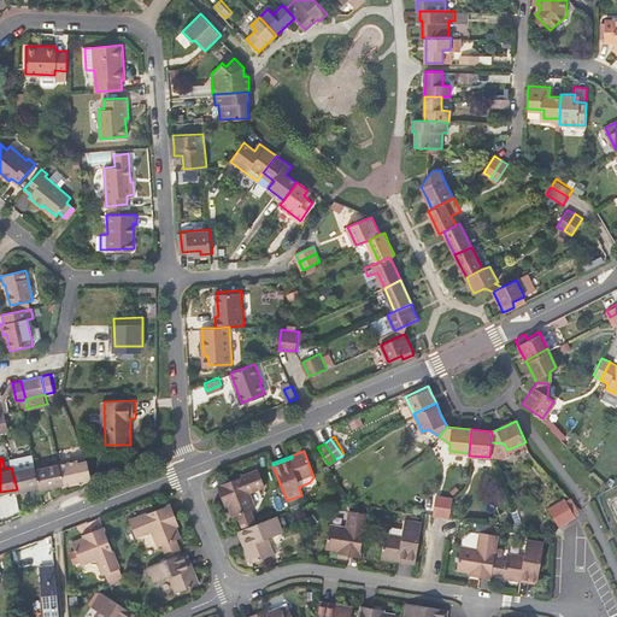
[(78,458),(59,463),(64,482),(64,485),(81,482),(93,480),(89,462),(88,459),(80,462),(78,458)]
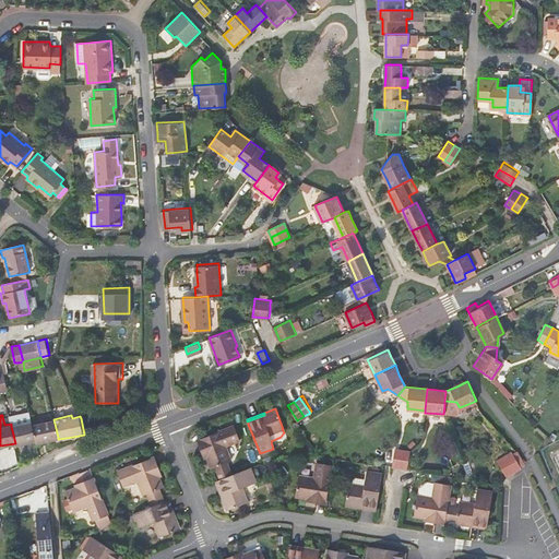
[(54,419),(33,424),(36,439),(37,442),(58,437),(54,419)]
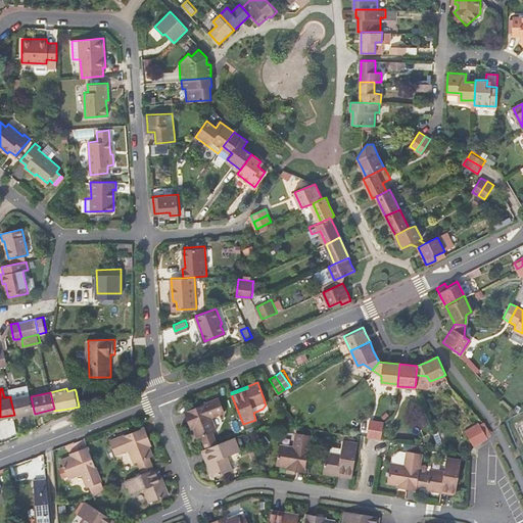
[(30,393),(10,398),(14,415),(14,416),(34,411),(31,396),(30,393)]
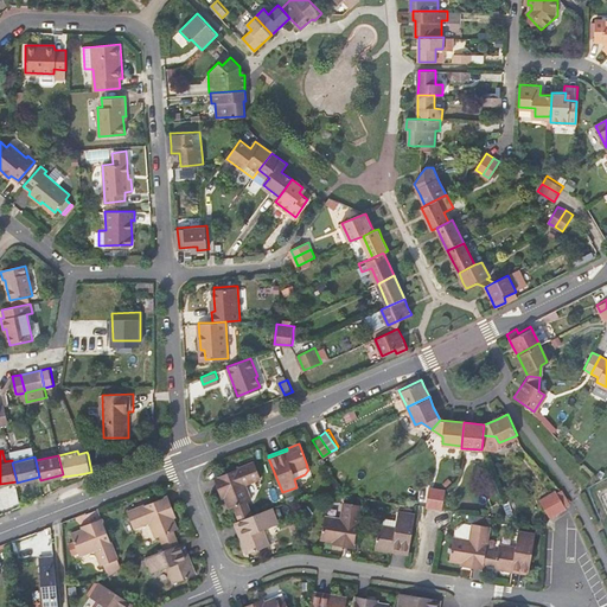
[(264,493),(253,461),(230,470),(228,472),(235,492),(238,491),(243,502),(248,499),(261,494),(264,493)]
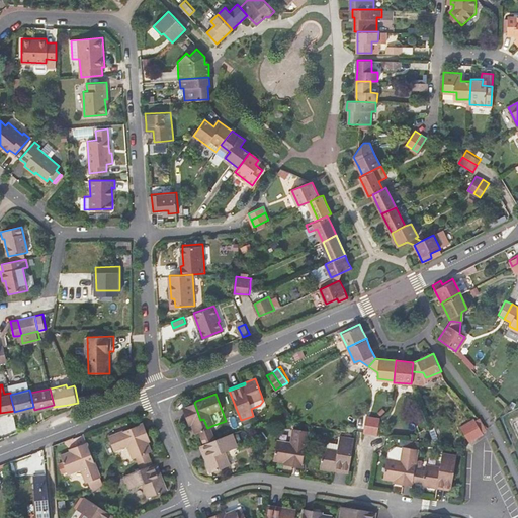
[(468,440),(486,425),(477,415),(470,420),(469,419),(457,429),(468,440)]
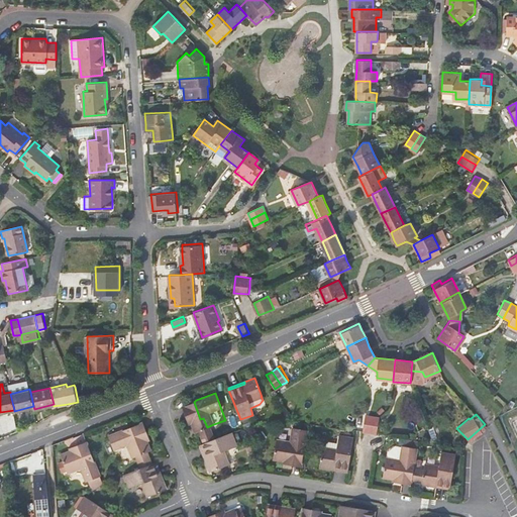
[(366,415),(363,430),(370,431),(373,416),(366,415)]
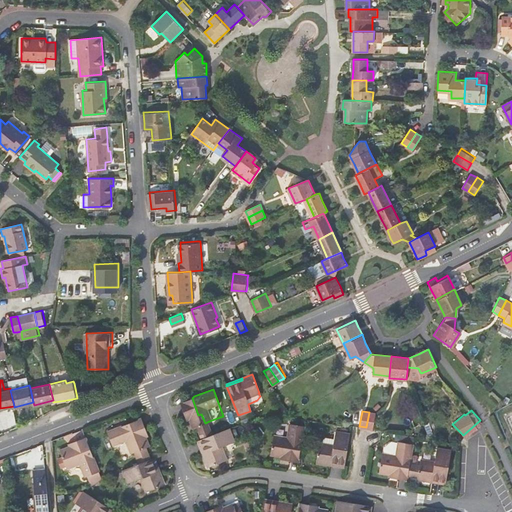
[(373,429),(375,413),(369,412),(366,427),(373,429)]
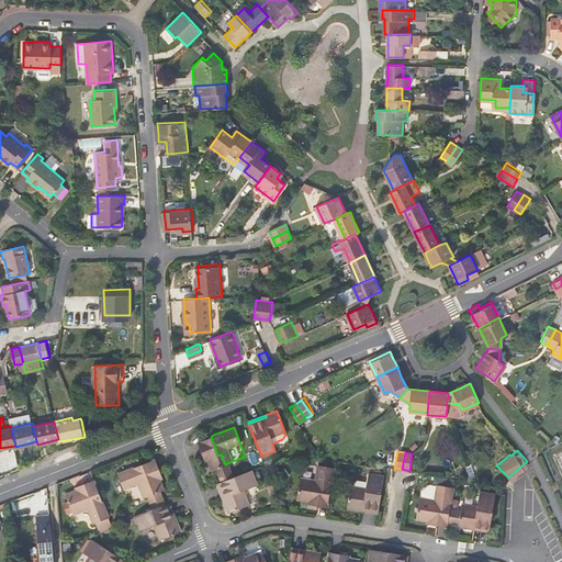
[(229,462),(234,476),(247,471),(242,458),(229,462)]
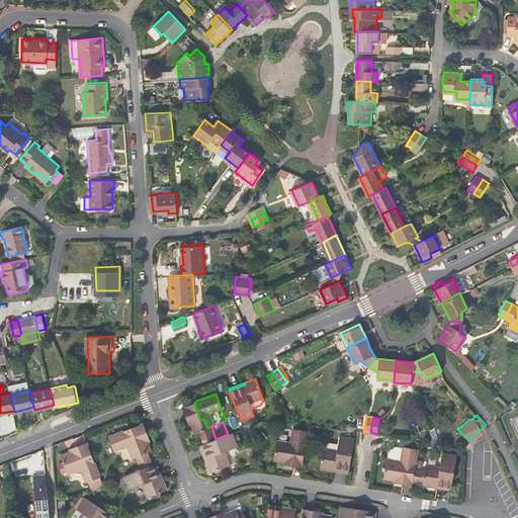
[(135,456),(148,452),(151,450),(147,441),(149,440),(142,423),(140,424),(131,427),(108,436),(113,449),(125,444),(132,457),(135,456)]
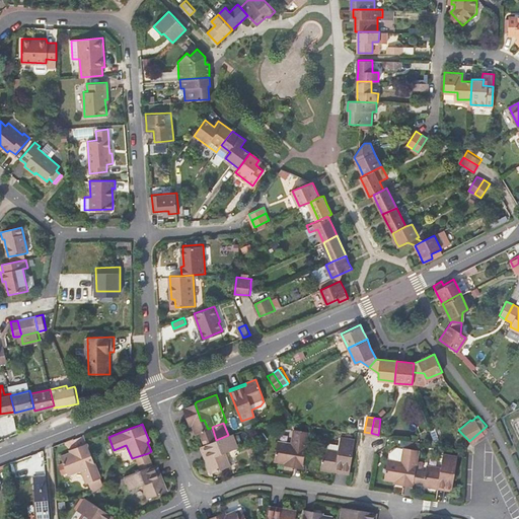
[(284,464),(294,466),(302,467),(303,464),(308,431),(293,429),(292,437),(282,435),(277,441),(274,459),(284,461),(284,464)]
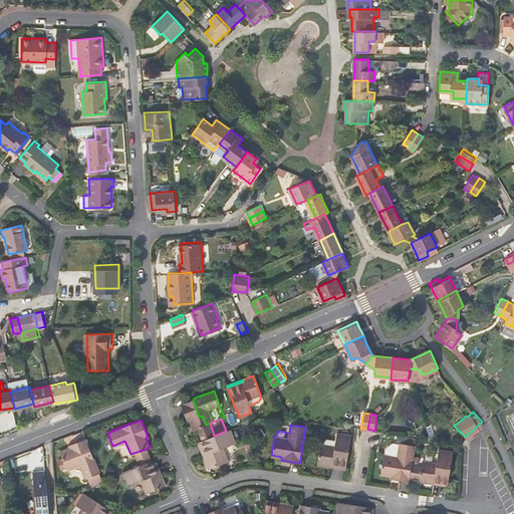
[(218,452),(216,453),(221,465),(234,459),(229,446),(243,441),(237,427),(226,431),(214,436),(212,436),(218,452)]
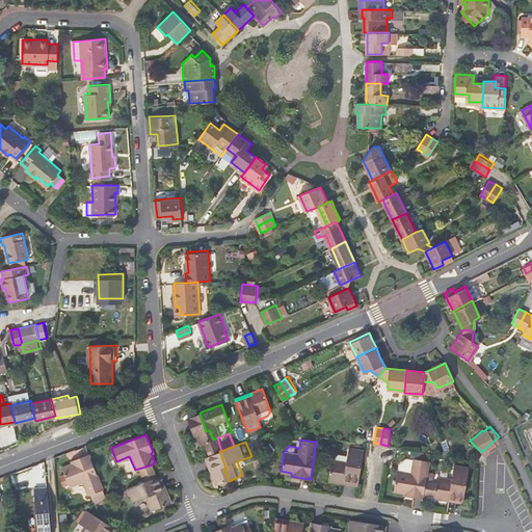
[(340,479),(358,482),(364,449),(349,447),(346,461),(345,461),(335,459),(331,459),(329,479),(340,481),(340,479)]
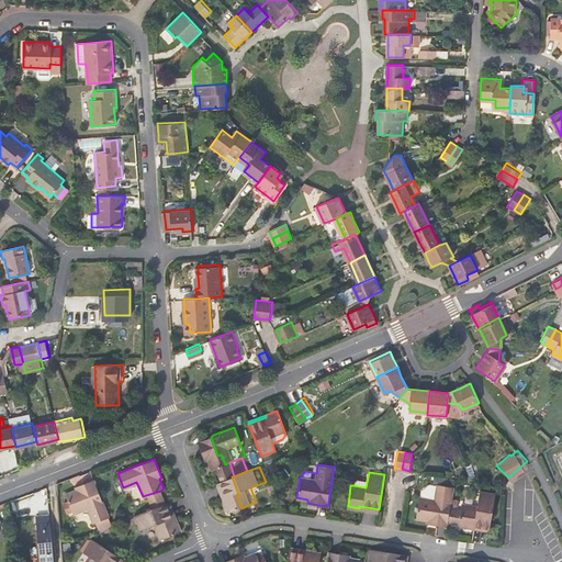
[(229,478),(236,495),(238,494),(232,476),(229,478)]
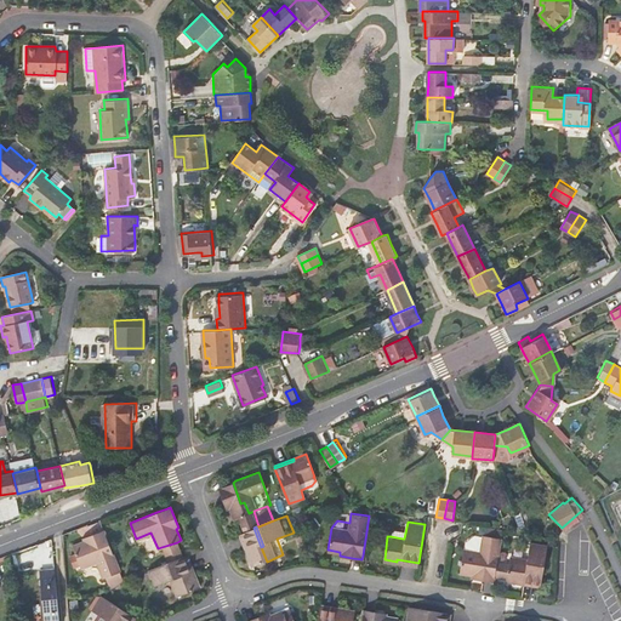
[(103,577),(119,571),(104,533),(103,530),(93,534),(81,539),(83,542),(72,546),(80,568),(96,562),(103,577)]
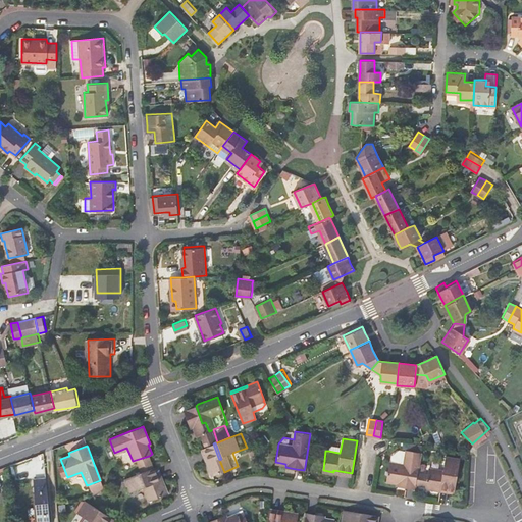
[(405,452),(400,451),(393,457),(392,463),(389,463),(386,482),(396,483),(396,485),(406,487),(415,489),(415,487),(416,484),(418,472),(420,453),(405,451),(405,452)]
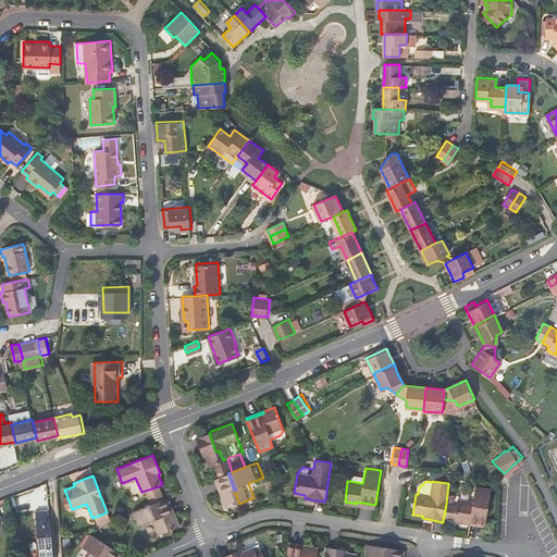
[(467,520),(485,523),(487,506),(472,503),(475,487),(459,484),(456,506),(454,518),(454,520),(467,522),(467,520)]
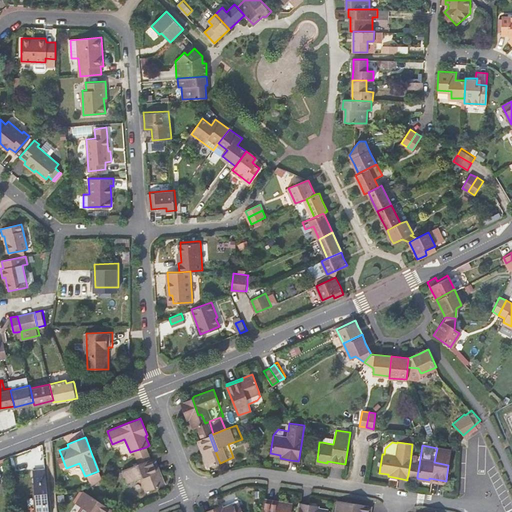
[(37,509),(49,509),(44,446),(36,447),(37,469),(34,469),(37,509)]
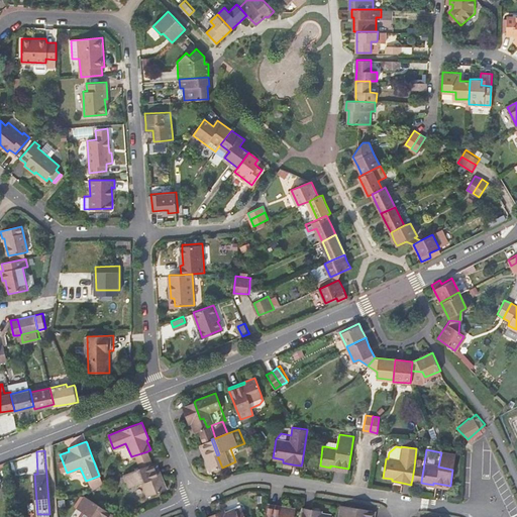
[(134,455),(139,468),(151,462),(147,451),(134,455)]
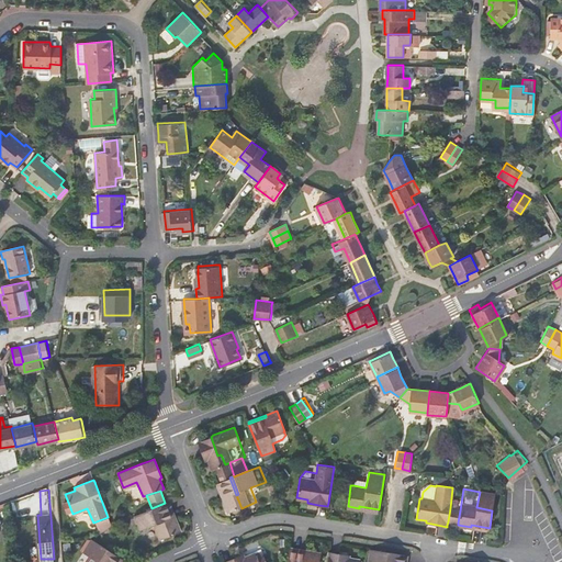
[(173,520),(176,519),(168,502),(166,503),(173,520)]
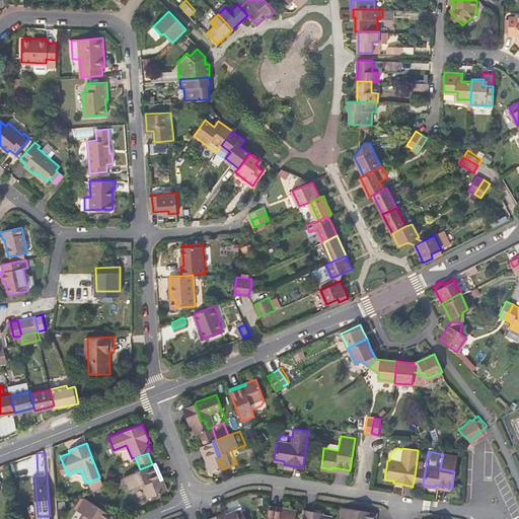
[(146,498),(162,492),(166,491),(162,479),(160,480),(153,464),(152,464),(140,469),(137,470),(125,474),(122,476),(128,490),(141,485),(146,498)]
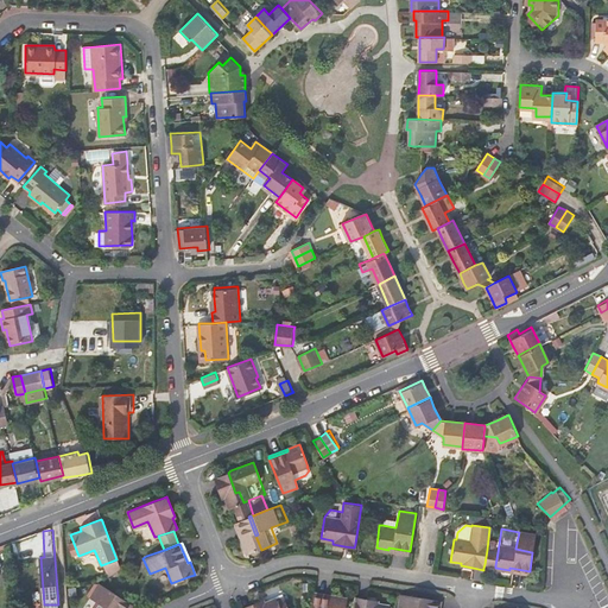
[(498,552),(487,550),(485,564),(495,565),(498,552)]
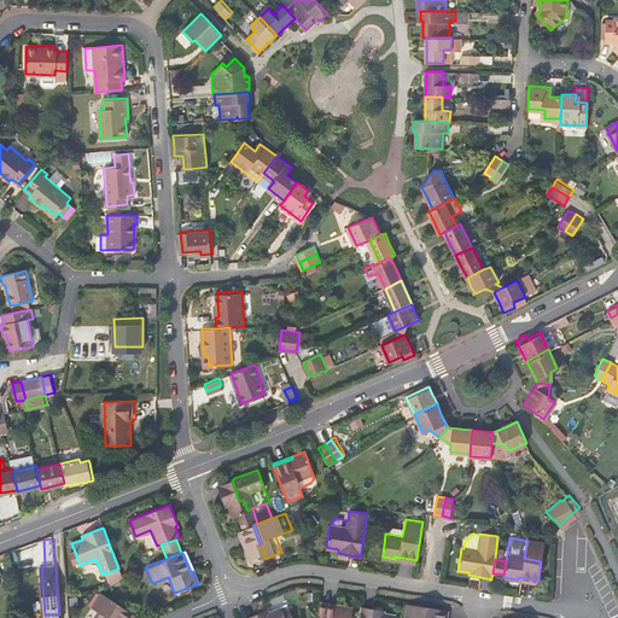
[(129,617),(133,612),(100,592),(91,607),(105,617),(104,617),(129,617)]
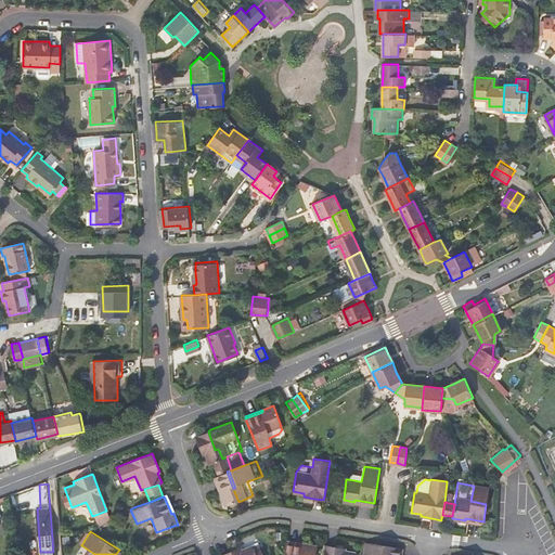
[(39,541),(29,541),(30,553),(39,553),(39,541)]
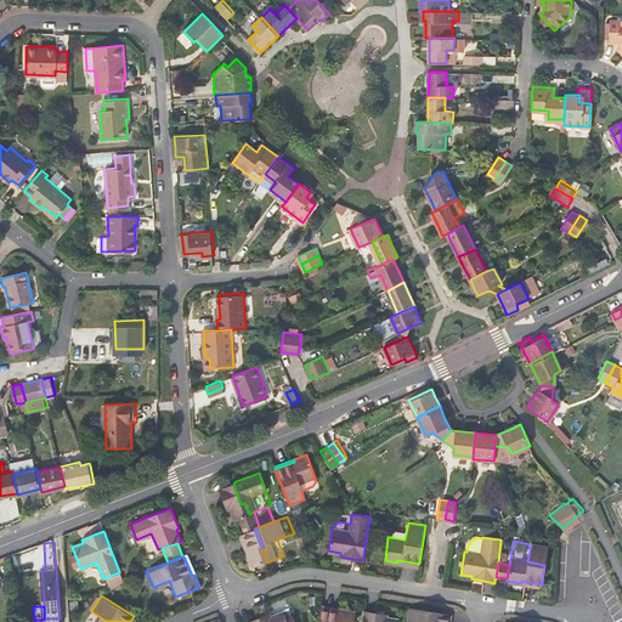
[(446,621),(448,614),(411,608),(407,621),(446,621)]
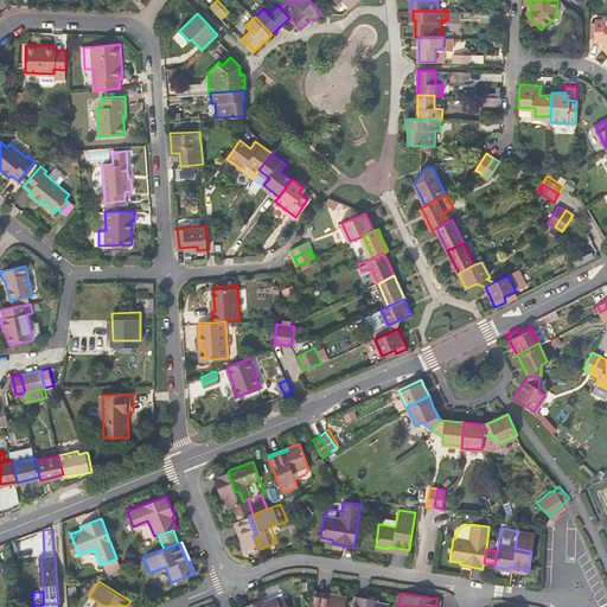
[(286,606),(281,594),(263,601),(262,599),(251,602),(242,606),(286,606)]
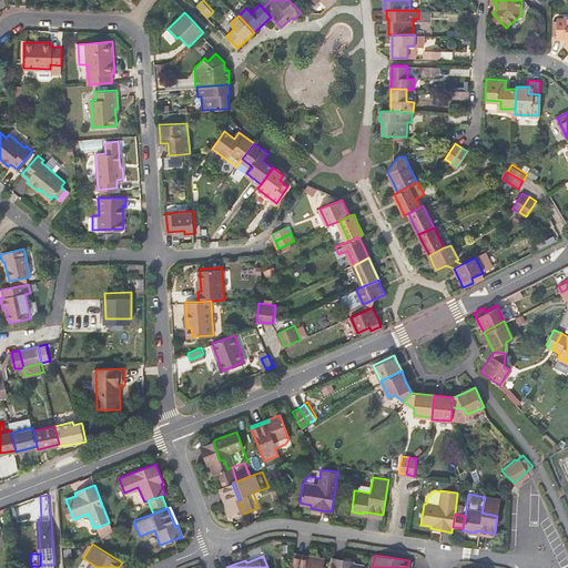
[(311,559),(293,556),(290,567),(321,567),(323,558),(311,557),(311,559)]
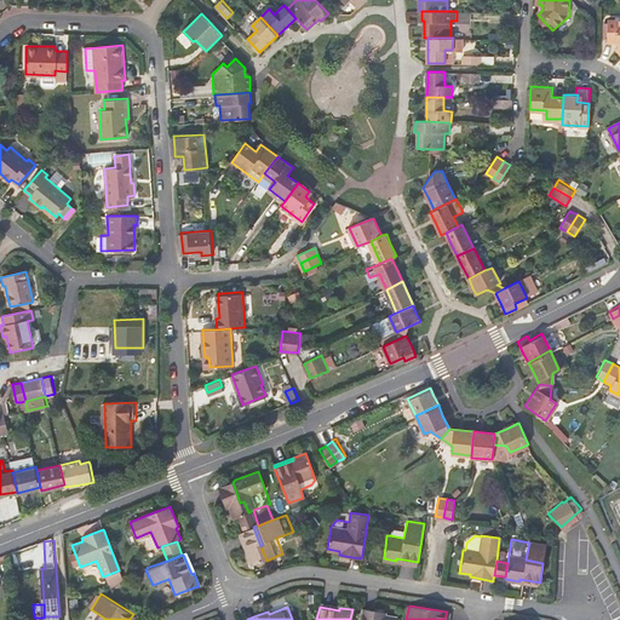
[(385,612),(374,610),(363,608),(363,610),(361,619),(396,619),(397,616),(385,614),(385,612)]
